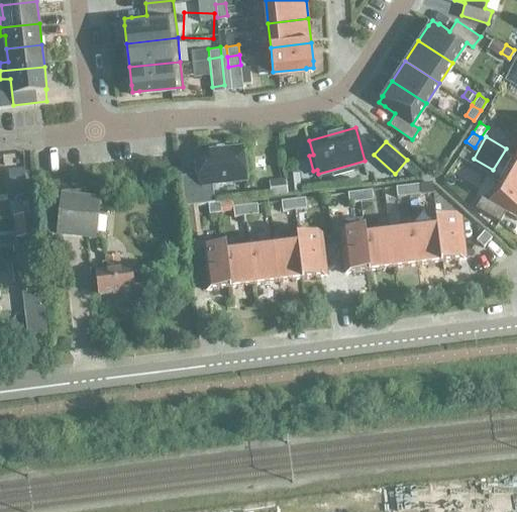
[(213,200),(211,182),(245,178),(244,170),(250,170),(248,151),(242,152),(241,144),(196,150),(198,173),(182,175),(185,203),(213,200)]
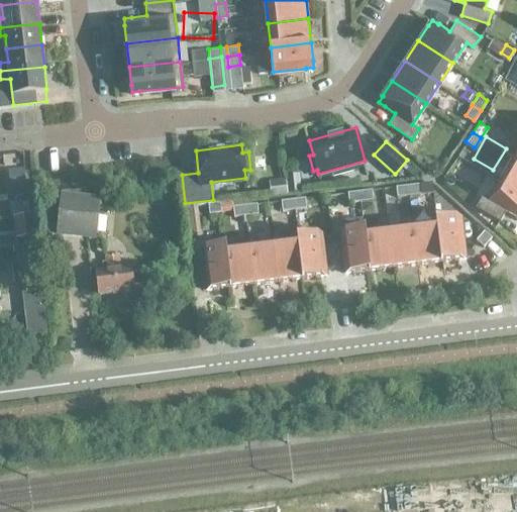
[(516,186),(516,158),(513,156),(501,177),(516,186)]
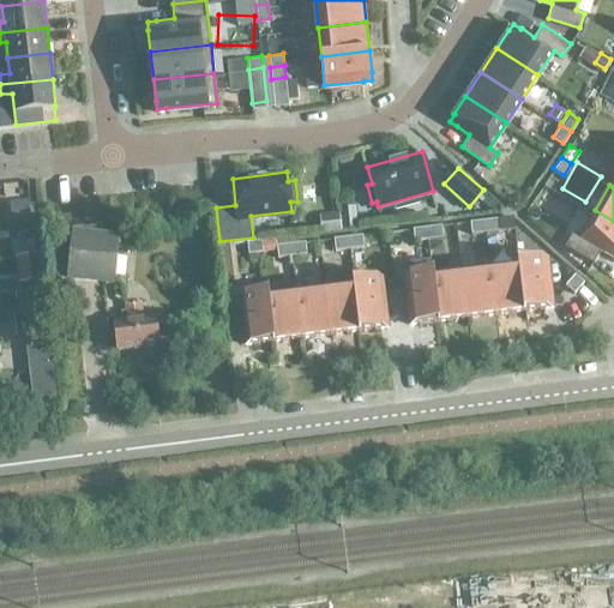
[(16,196),(17,216),(30,215),(28,194),(16,196)]
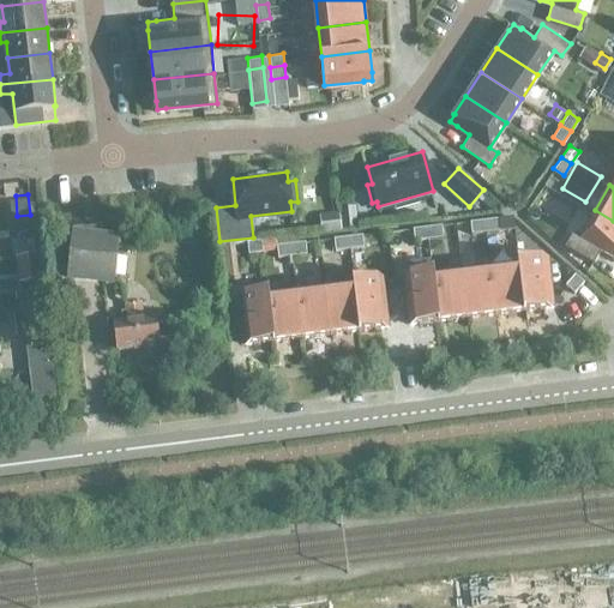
[(613,221),(595,210),(581,235),(572,230),(565,244),(594,260),(601,248),(613,254),(613,221)]
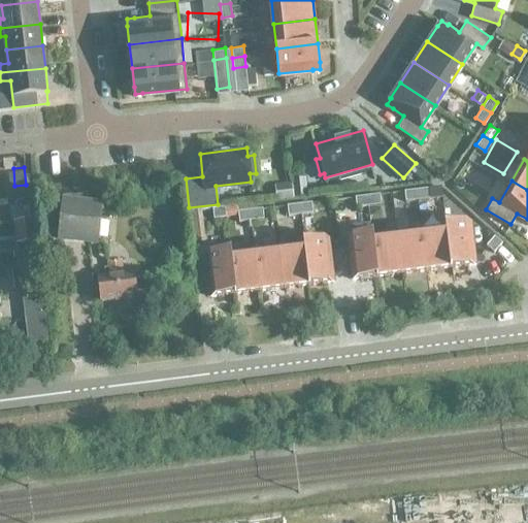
[(430,196),(429,186),(417,187),(418,197),(430,196)]
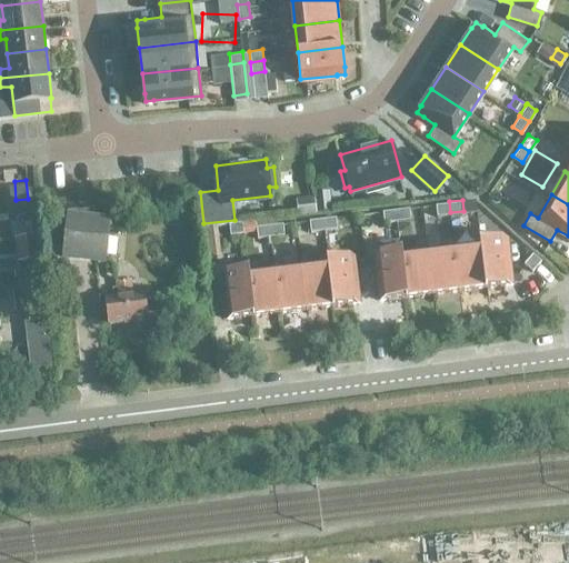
[(450,212),(449,201),(436,203),(437,214),(450,212)]
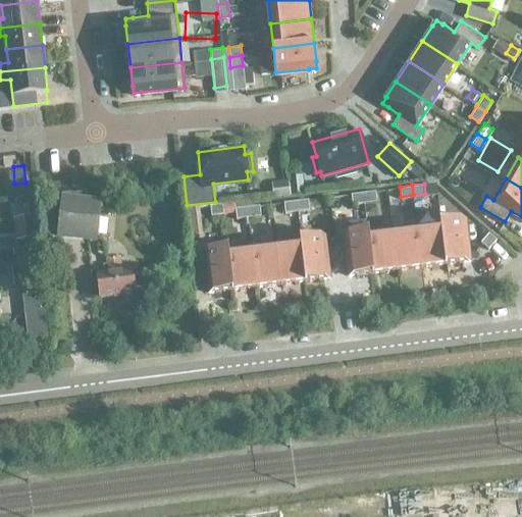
[(376,200),(375,190),(363,191),(364,201),(376,200)]
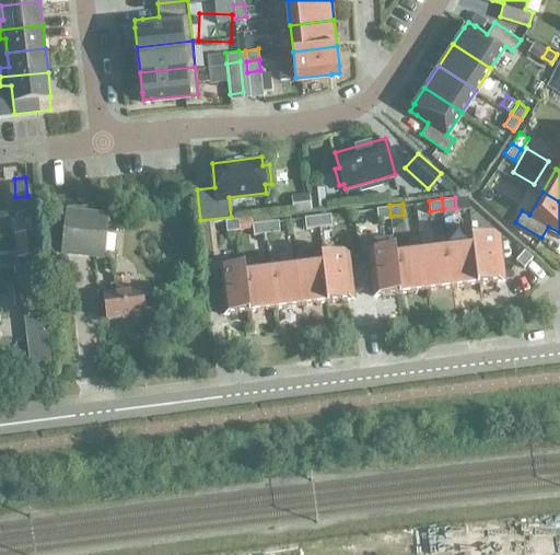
[(391,216),(389,205),(376,207),(377,218),(391,216)]
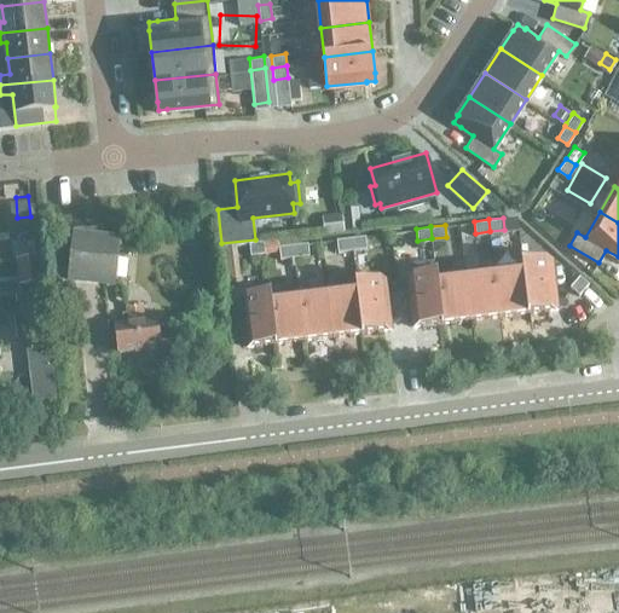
[(114,281),(120,235),(74,230),(69,276),(114,281)]
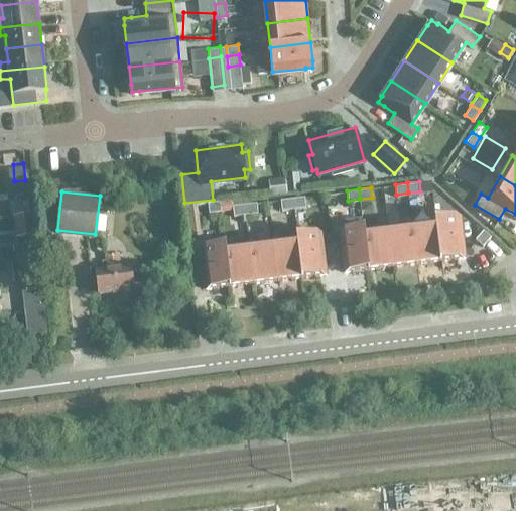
[(305,206),(304,196),(292,197),(293,207),(305,206)]
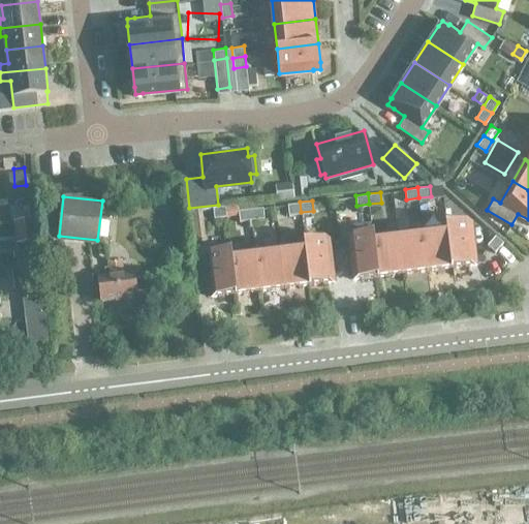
[(301,212),(300,202),(287,204),(288,214),(301,212)]
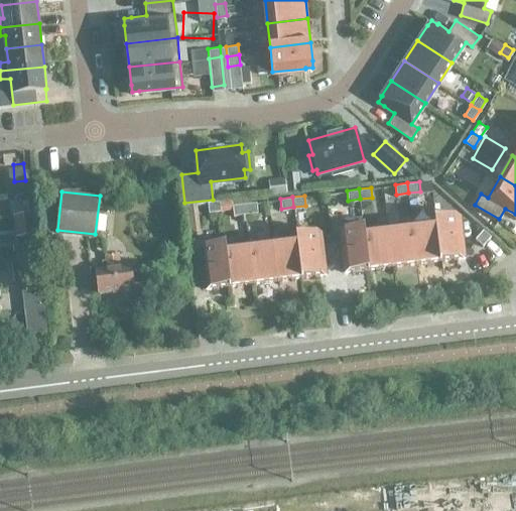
[(221,210),(220,200),(208,201),(209,211),(221,210)]
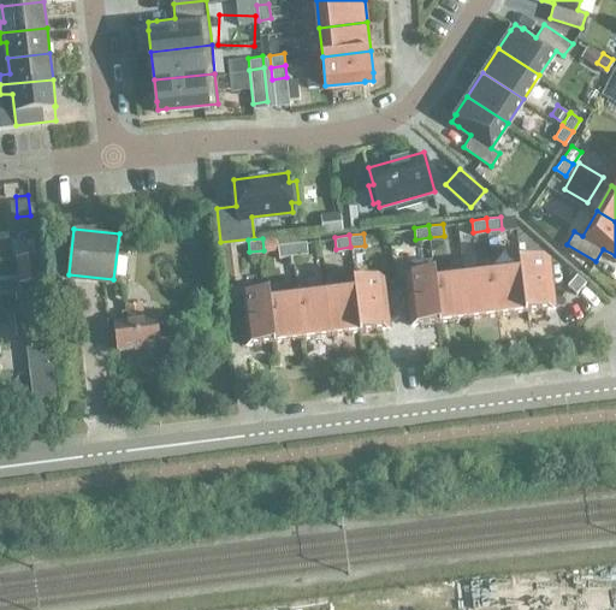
[(308,252),(306,240),(291,242),(294,254),(308,252)]
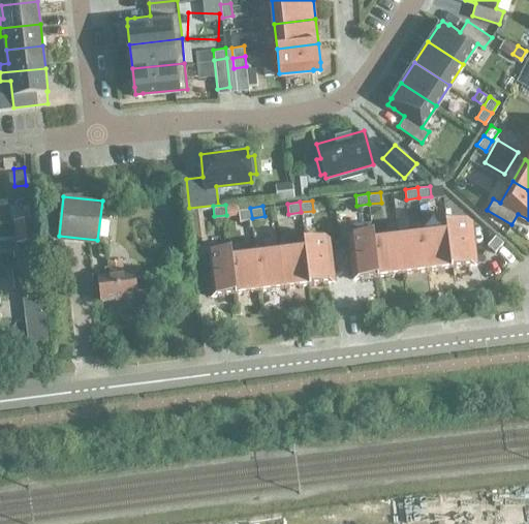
[(252,218),(250,208),(238,209),(240,219),(252,218)]
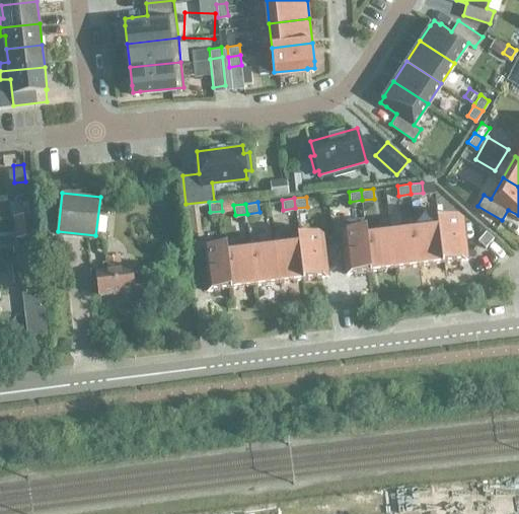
[(32,234),(30,213),(13,214),(15,236),(32,234)]
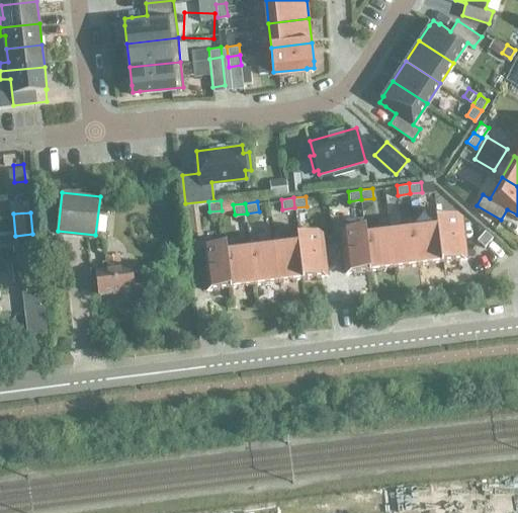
[(466,249),(462,216),(437,219),(442,260),(460,257),(466,256),(465,249),(466,249)]
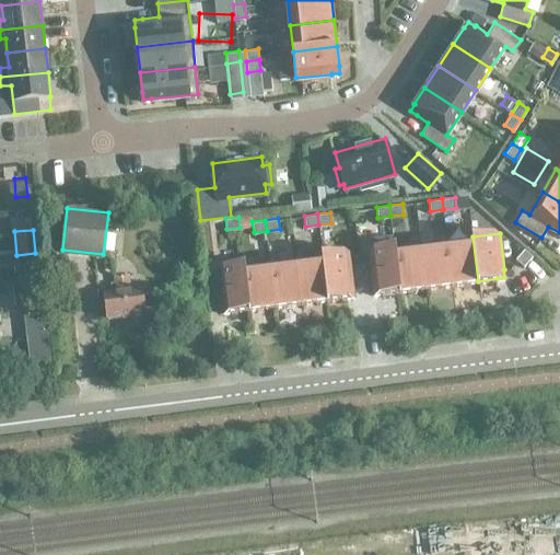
[(478,281),(473,236),(446,240),(452,284),(478,281)]
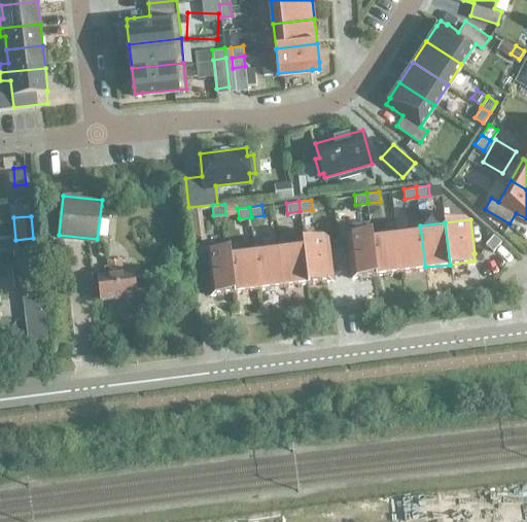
[(425,267),(420,225),(396,229),(400,270),(425,267)]
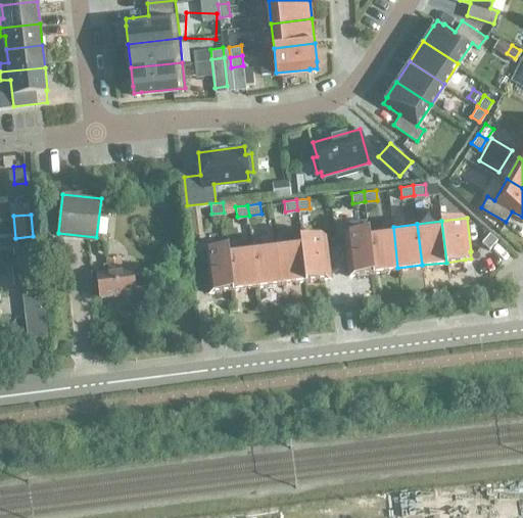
[(397,268),(393,227),(369,230),(374,271),(397,268)]
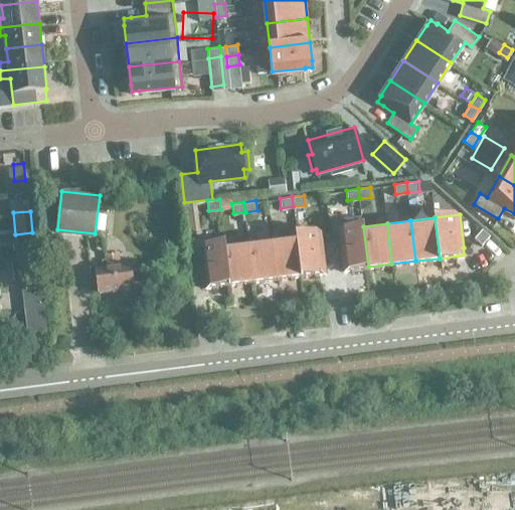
[(368,267),(363,226),(338,229),(342,263),(342,262),(343,270),(350,269),(368,267)]
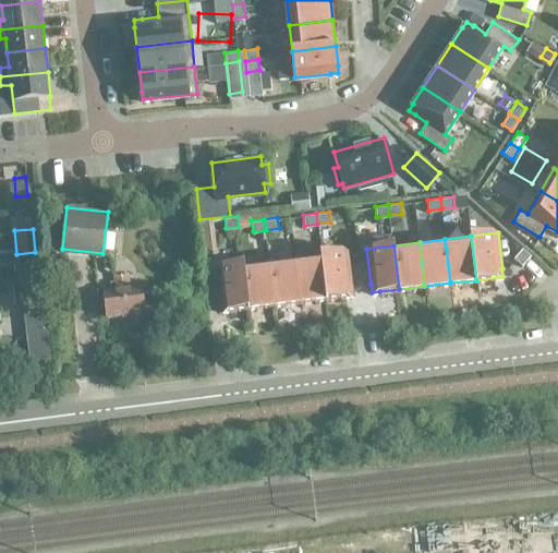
[(522,264),(531,254),(522,247),(513,256),(522,264)]
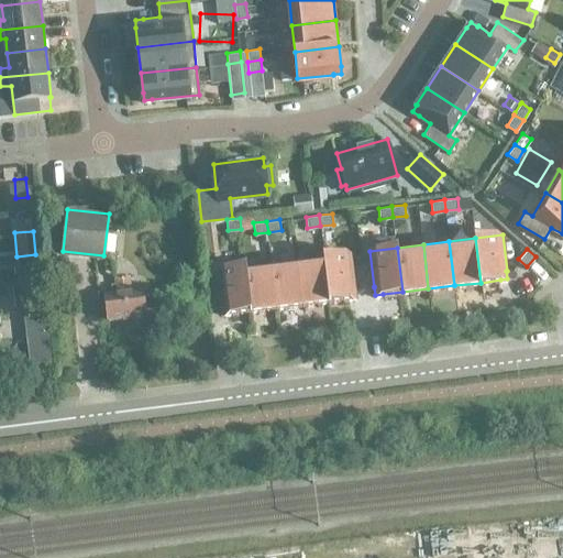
[(355,290),(351,253),(324,256),(330,301),(349,298),(356,297),(355,290)]
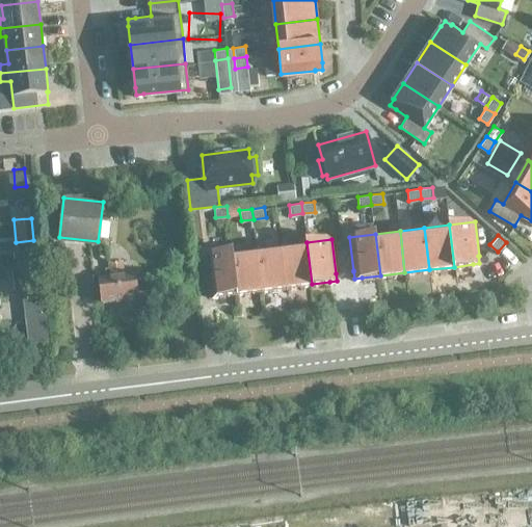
[(312,284),(307,242),(282,245),(287,287),(312,284)]
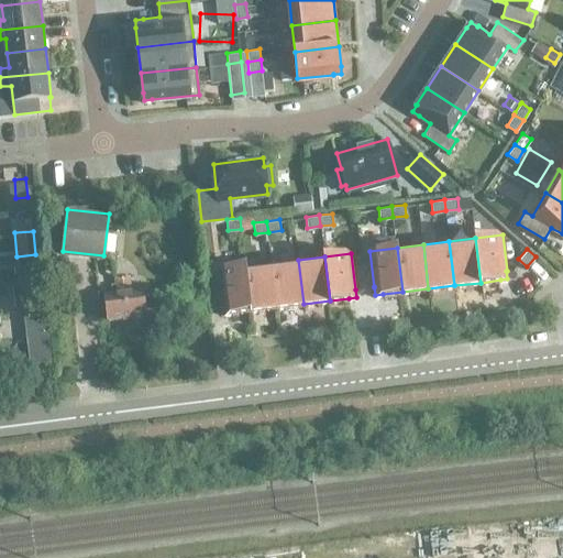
[(304,304),(298,260),(272,263),(277,307),(304,304)]
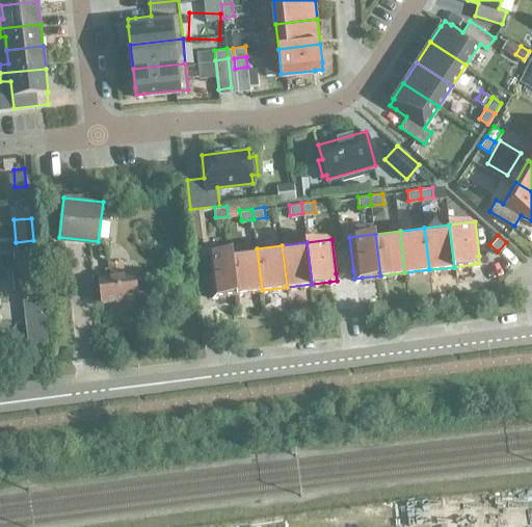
[(262,290),(257,248),(232,252),(237,293),(262,290)]
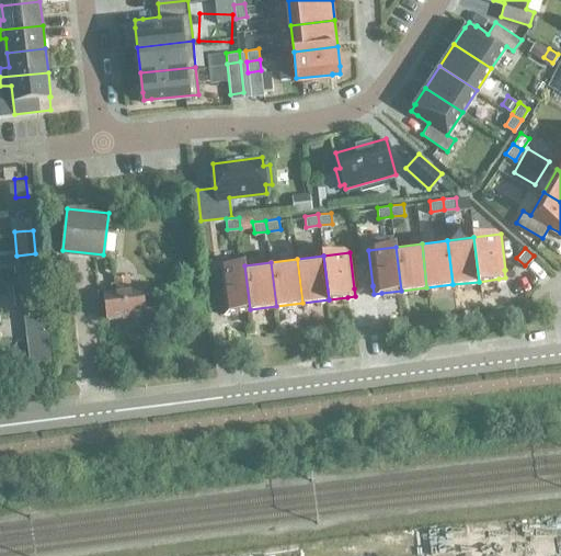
[(250,309),(244,265),(218,269),(221,304),(222,304),(224,311),(230,311),(250,309)]
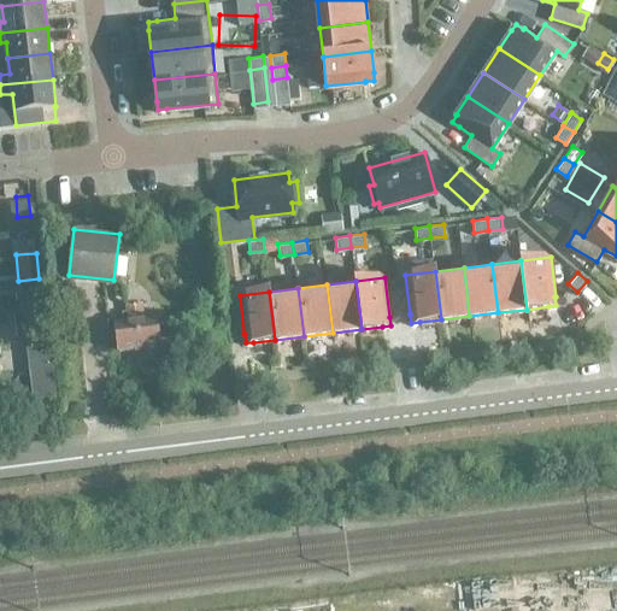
[(174,347),(171,327),(160,328),(159,316),(144,318),(141,300),(121,303),(123,321),(113,322),(117,348),(145,345),(145,351),(174,347)]
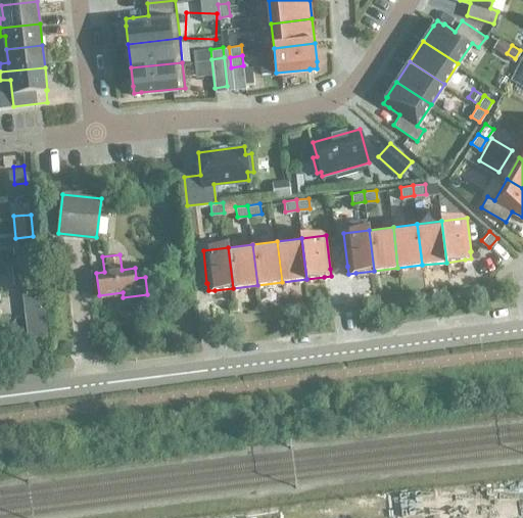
[(39,260),(20,263),(22,282),(24,289),(42,286),(39,260)]
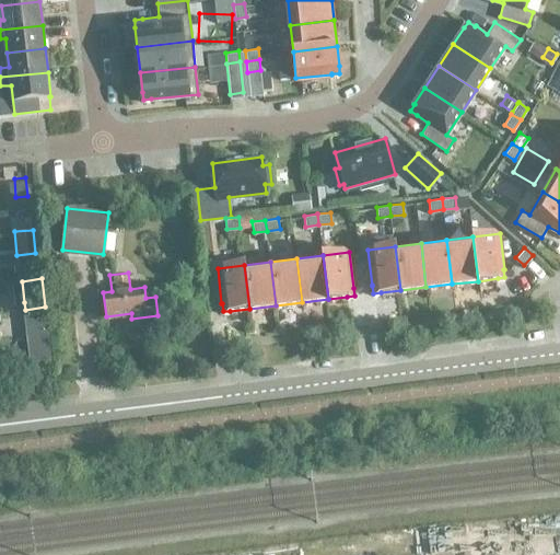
[(27,334),(48,332),(46,310),(24,312),(27,334)]
